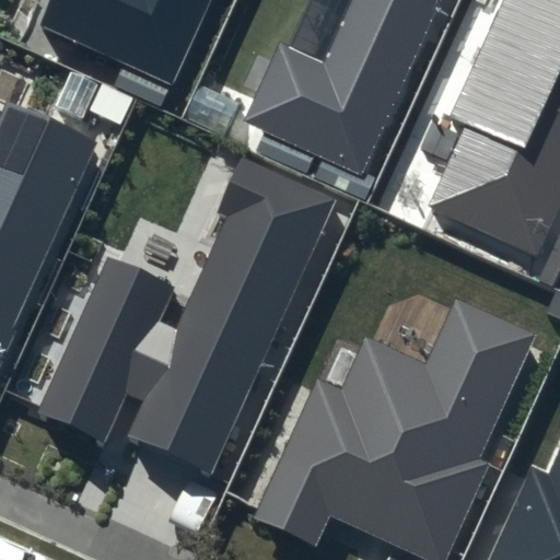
[(50,0),(39,26),(174,86),(212,0),(50,0)]
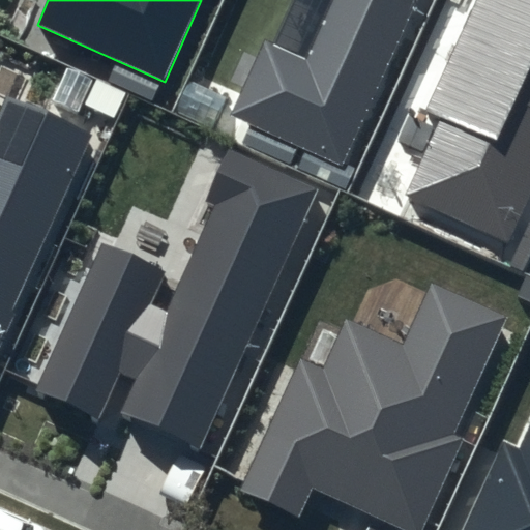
[(295,0),(275,46),(268,42),(237,112),(344,158),(414,0),(295,0)]
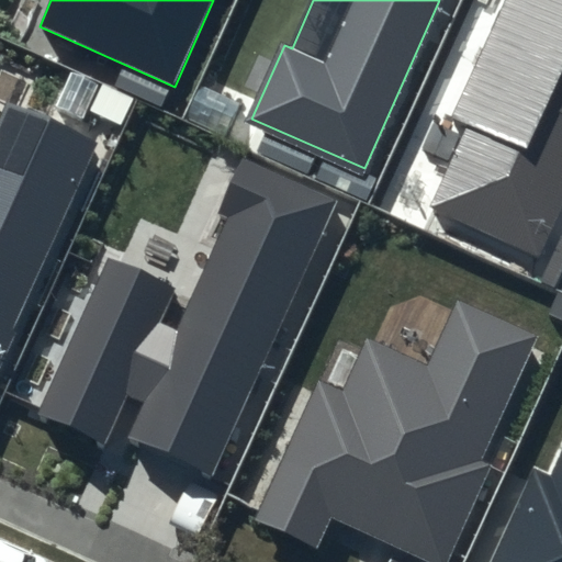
[(561,0),(503,0),(451,117),(467,124),(429,208),(543,258),(561,215),(561,0)]
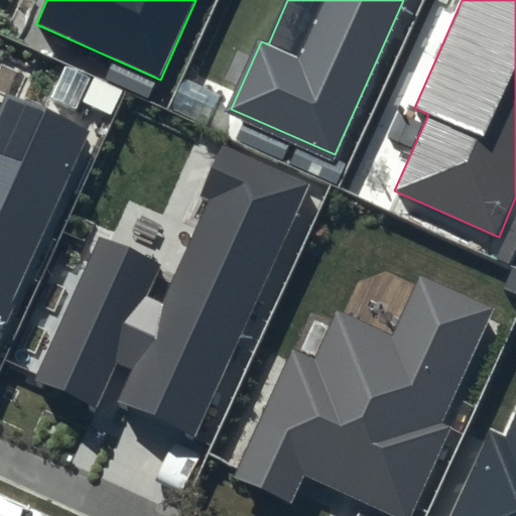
[(0,336),(93,129),(7,91),(0,107),(0,336)]
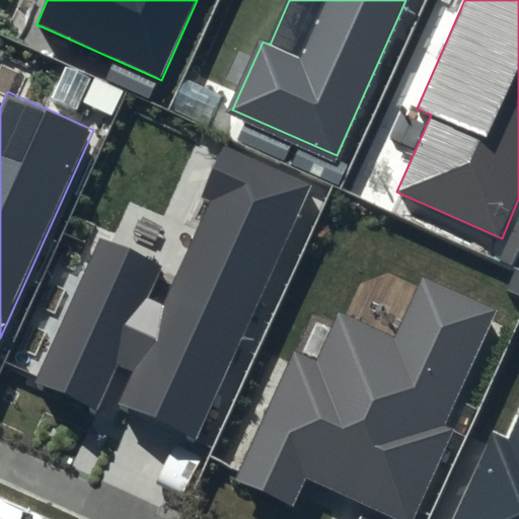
[(312,189),(223,149),(202,196),(210,200),(163,305),(148,299),(162,266),(99,237),(34,384),(97,412),(119,364),(136,371),(120,405),(199,441),(312,189)]
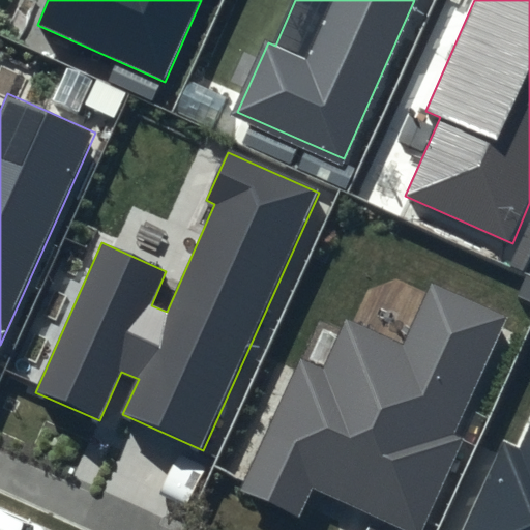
[(505,316),(431,283),(404,345),(348,320),(326,371),(300,359),(240,492),(298,517),(311,490),(402,529),(421,529),(463,439),(452,434),(505,316)]
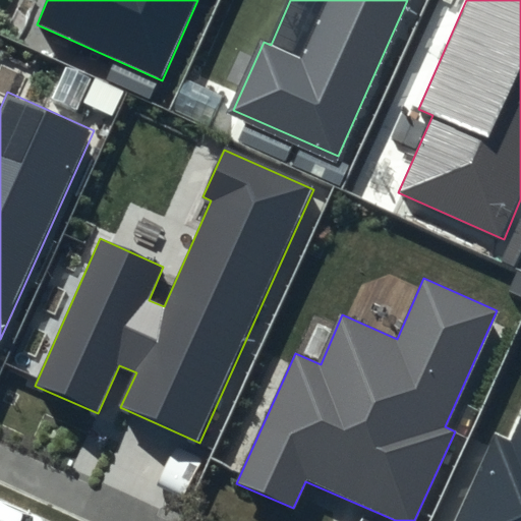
[(520,520),(520,412),(509,440),(493,432),(452,520),(520,520)]
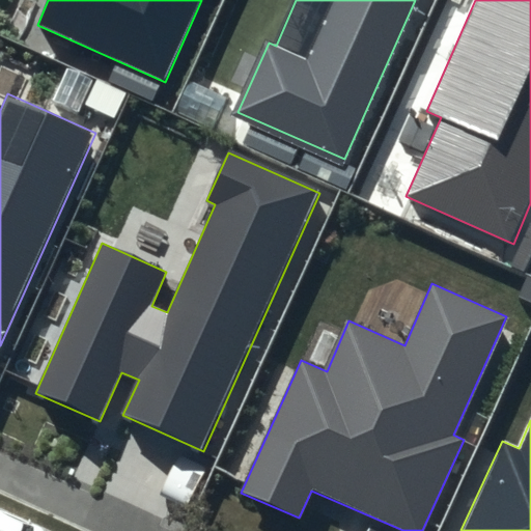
All buildings are outlined.
